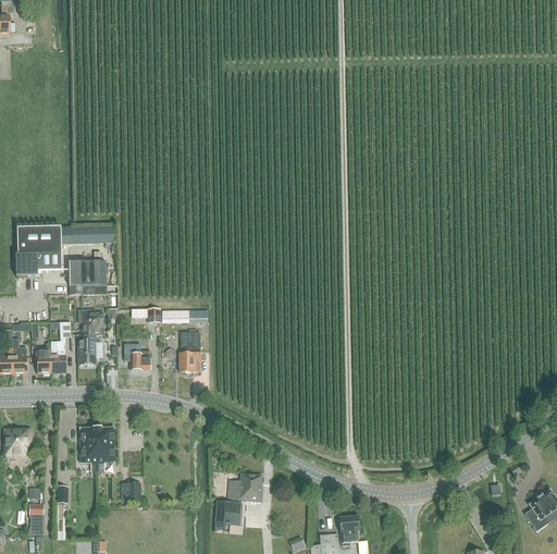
[(15,13),(15,0),(21,0),(21,8),(33,8),(32,0),(1,0),(2,13),(15,13)]
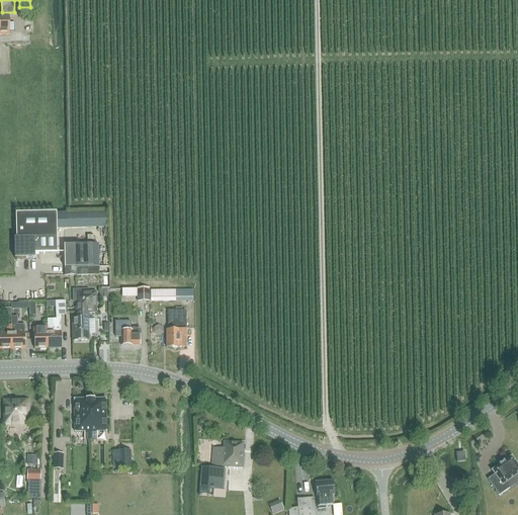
[(75,206),(75,218),(88,218),(88,205),(75,206)]
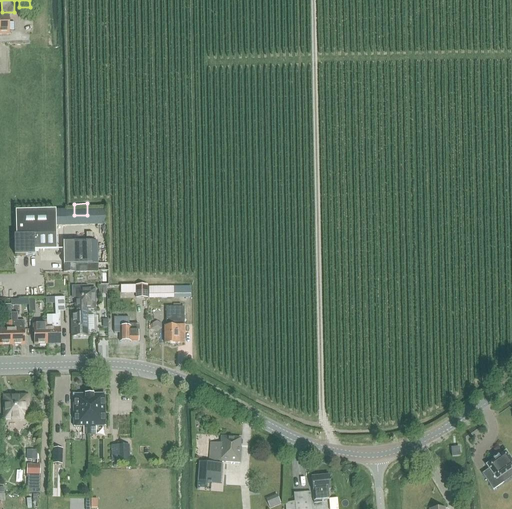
[(15,233),(14,233),(15,253),(34,253),(34,233),(56,232),(55,208),(15,209),(16,233),(15,233)]
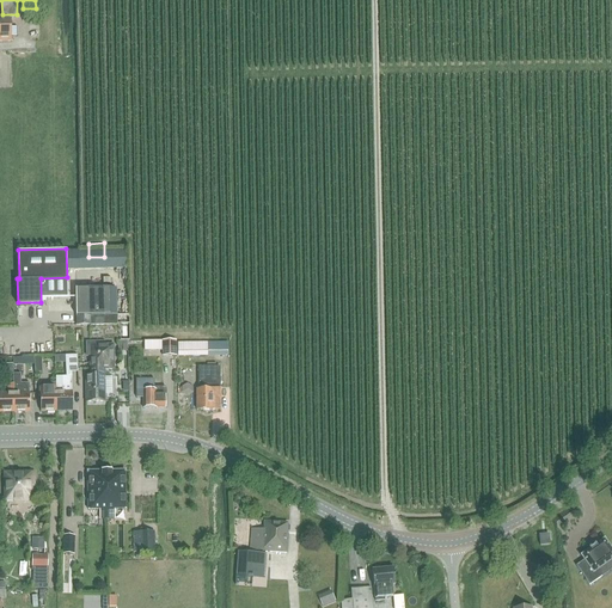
[(77,311),(71,312),(71,323),(77,323),(117,321),(116,286),(75,287),(77,311)]
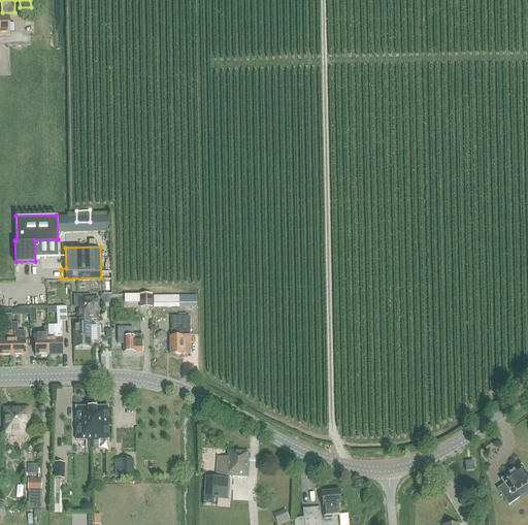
[(155,287),(155,299),(182,299),(182,287),(155,287)]
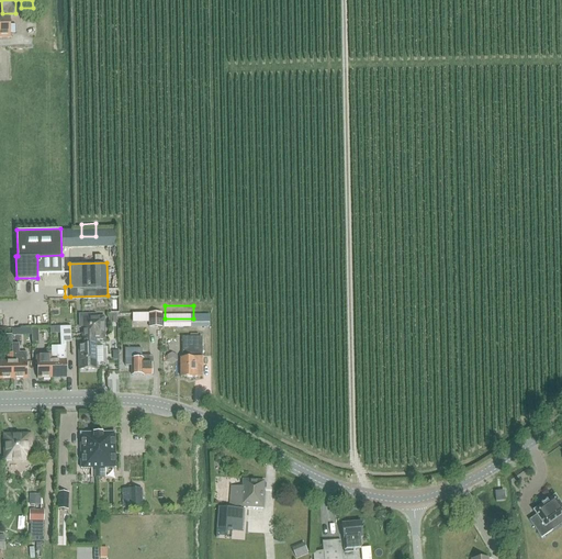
[(161,311),(149,311),(133,311),(133,320),(150,320),(150,324),(161,324),(161,311)]
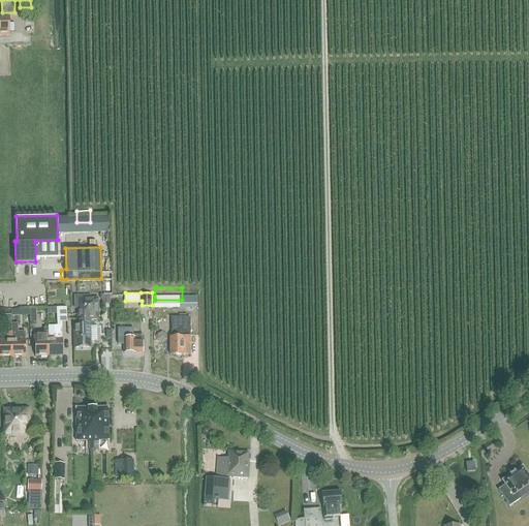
[(78,317),(90,317),(98,317),(98,302),(97,302),(97,297),(90,297),(90,295),(74,295),(75,306),(78,306),(78,317)]
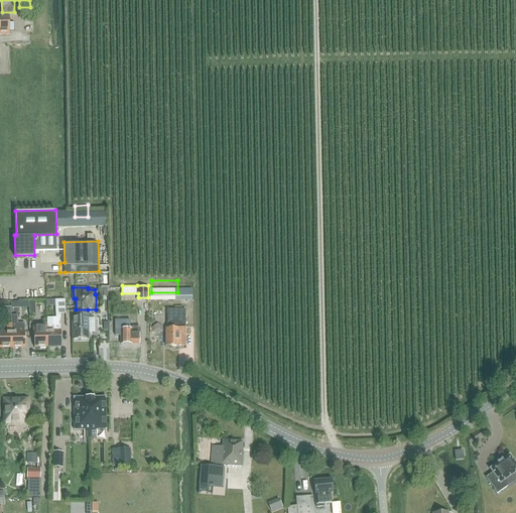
[(167,326),(165,326),(165,344),(183,343),(183,335),(185,335),(184,307),(167,307),(167,326)]
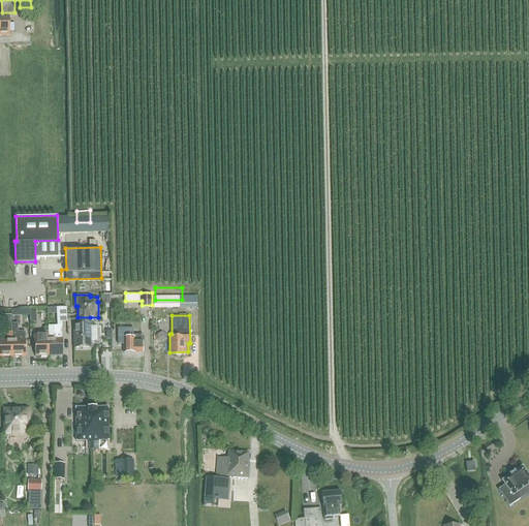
[(90,317),(78,317),(78,323),(73,323),(74,345),(91,345),(90,317)]
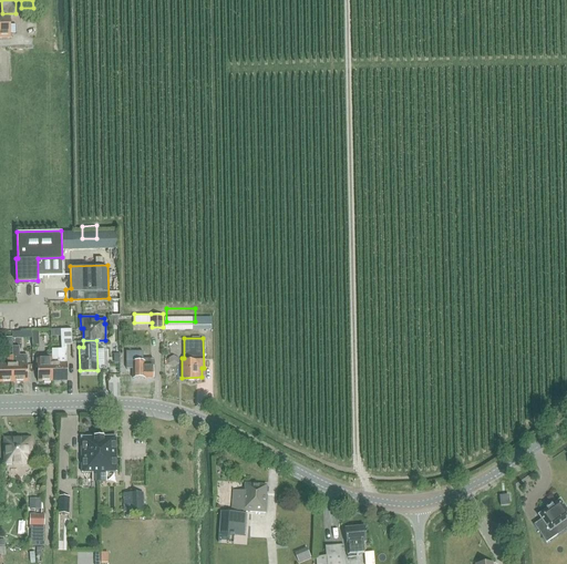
[(19,345),(12,345),(12,352),(13,379),(28,379),(28,362),(27,352),(19,352),(19,345)]
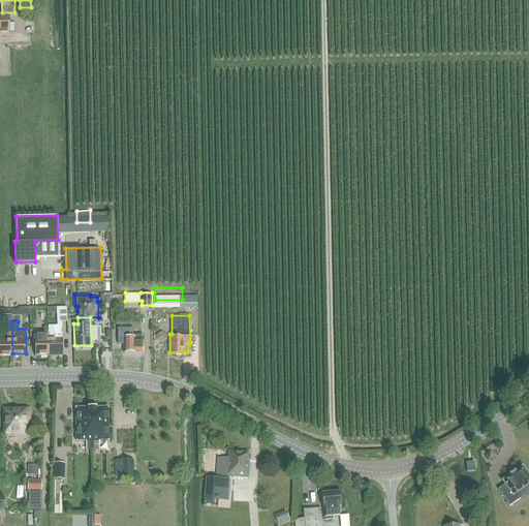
[(166,322),(158,326),(161,334),(169,331),(166,322)]
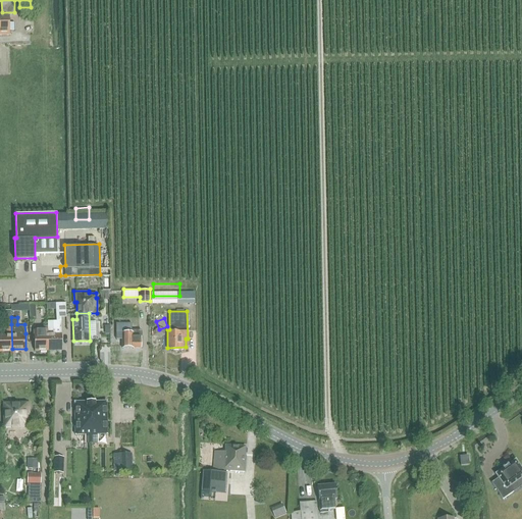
[(61,319),(48,319),(48,324),(48,348),(62,348),(61,332),(61,329),(61,319)]
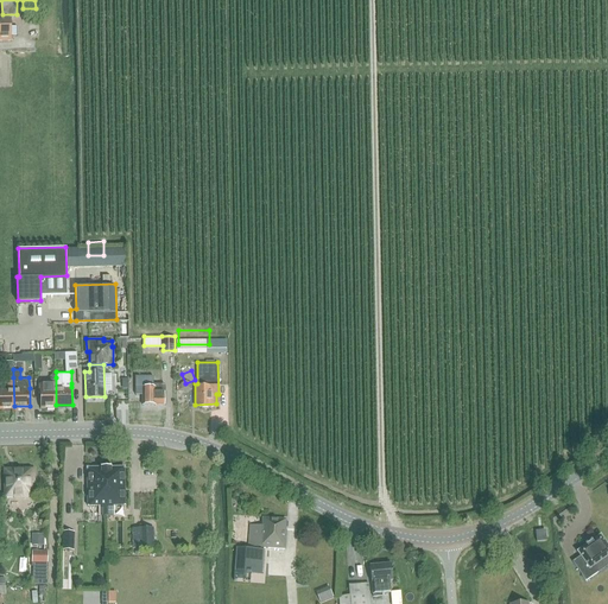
[(153,374),(135,374),(135,393),(143,393),(143,402),(156,402),(165,402),(165,382),(153,382),(153,374)]
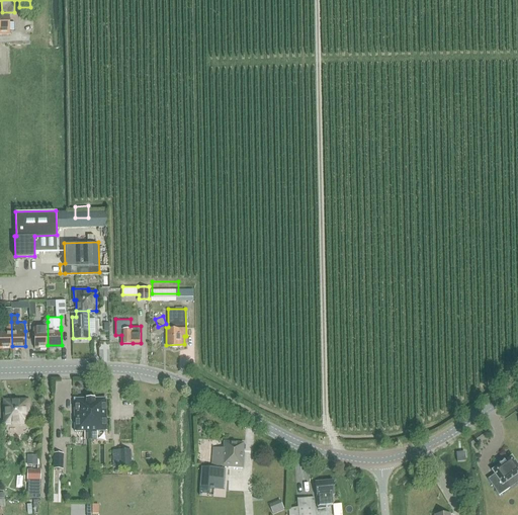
[(7,331),(0,331),(0,346),(12,346),(11,322),(7,323),(7,331)]
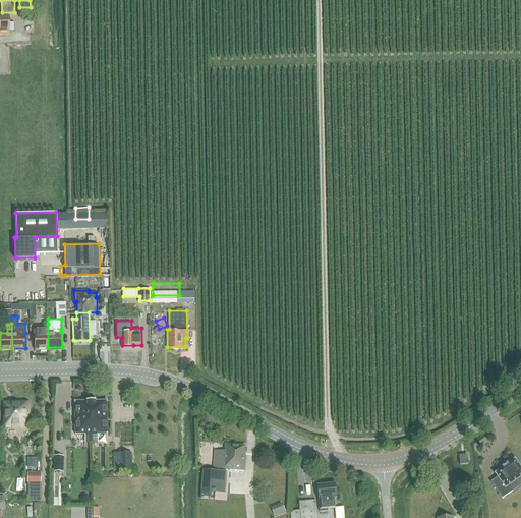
[(43,328),(35,328),(35,348),(48,347),(48,324),(43,324),(43,328)]
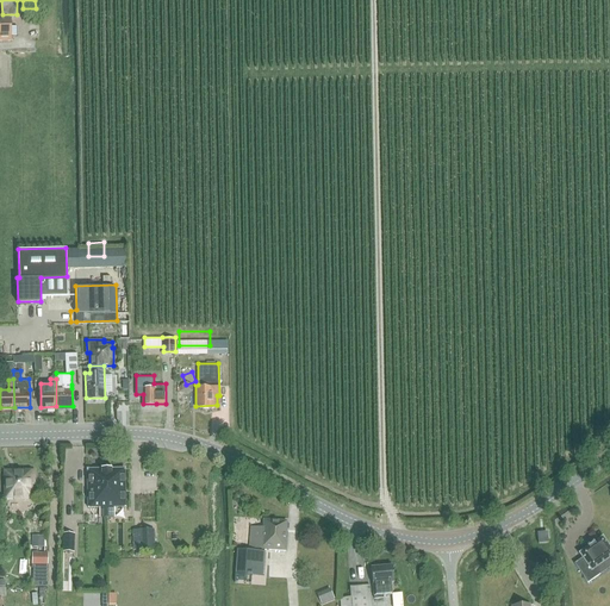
[(100,467),(87,467),(88,505),(99,505),(100,514),(107,514),(106,464),(101,464),(100,467)]
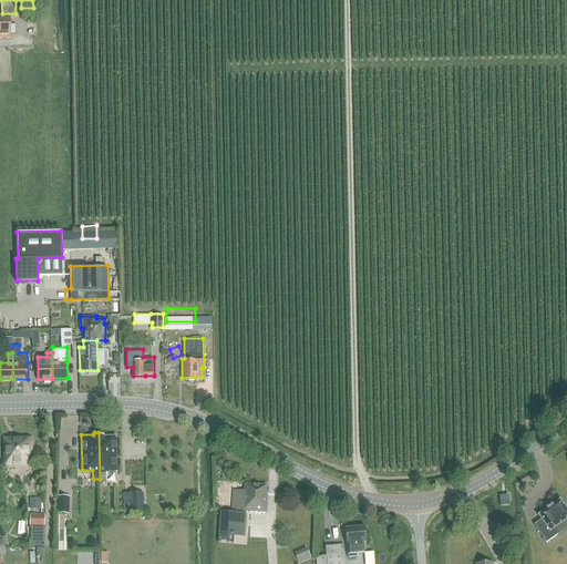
[(99,432),(100,479),(106,479),(106,470),(117,470),(116,434),(104,434),(103,432),(99,432)]
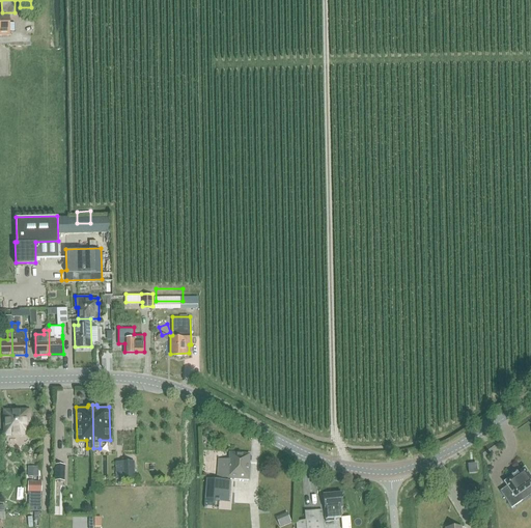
[(27,417),(29,417),(29,408),(4,408),(4,432),(12,432),(12,433),(27,433),(27,417)]
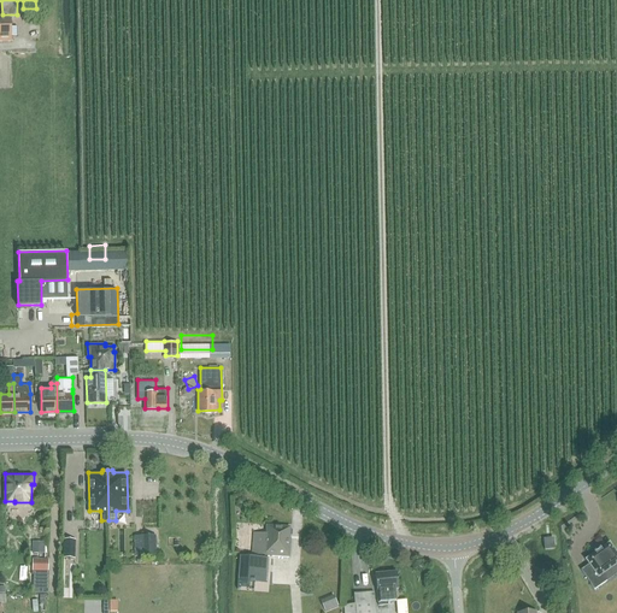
[(47,544),(47,520),(35,520),(34,543),(47,544)]
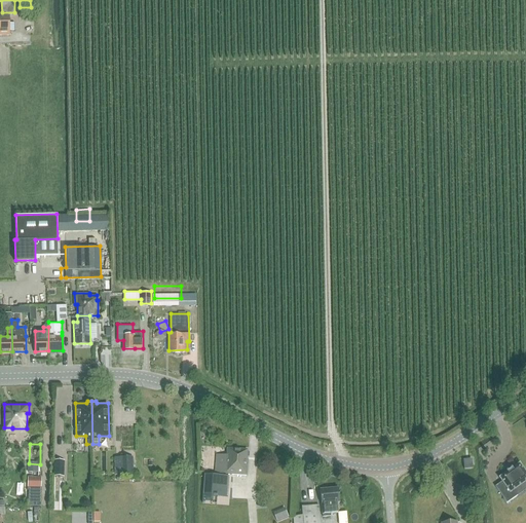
[(216,452),(215,471),(247,473),(248,456),(247,456),(248,448),(227,446),(227,453),(216,452)]
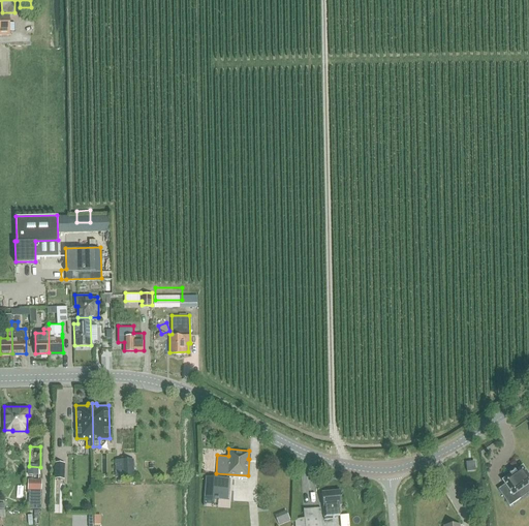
[(133,458),(124,458),(124,474),(133,475),(133,458)]
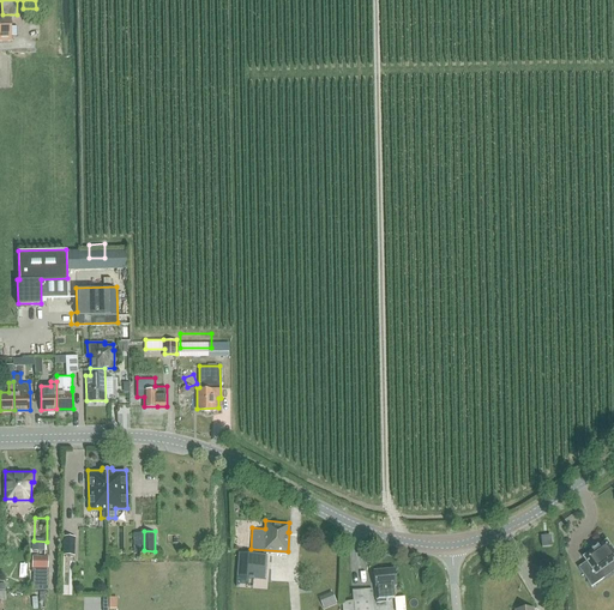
[(542,544),(552,543),(551,533),(541,533),(542,544)]
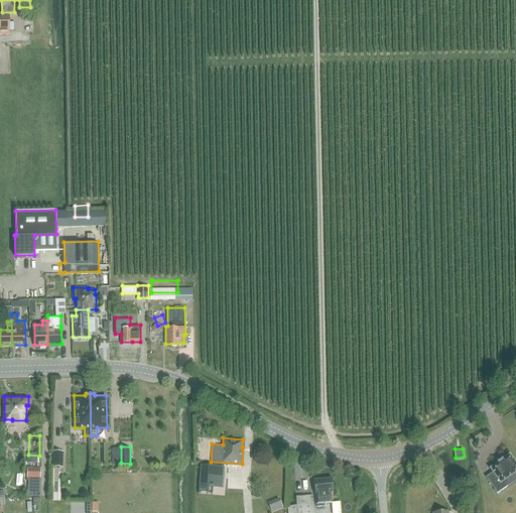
[(62,450),(53,450),(52,465),(62,465),(62,450)]
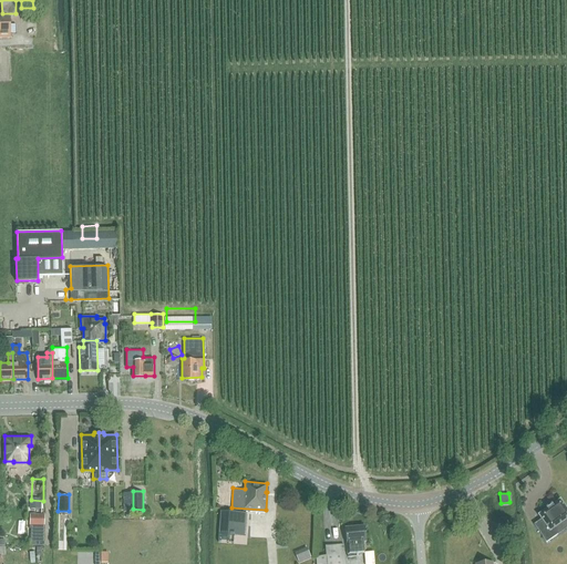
[(542,518),(534,522),(546,540),(558,531),(554,526),(566,516),(566,506),(560,498),(560,496),(559,498),(552,503),(550,503),(550,504),(547,506),(547,505),(546,506),(539,512),(538,513),(542,518)]
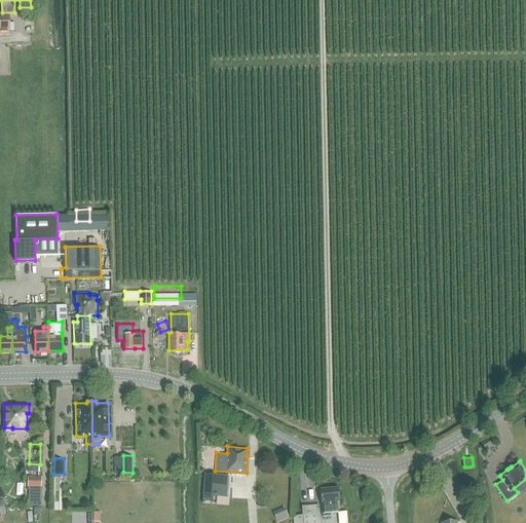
[(228,474),(203,472),(202,492),(227,494),(228,474)]
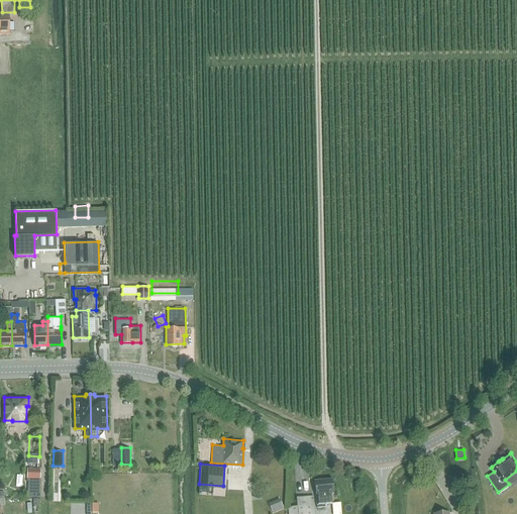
[(40,468),(28,468),(27,477),(40,478),(40,468)]
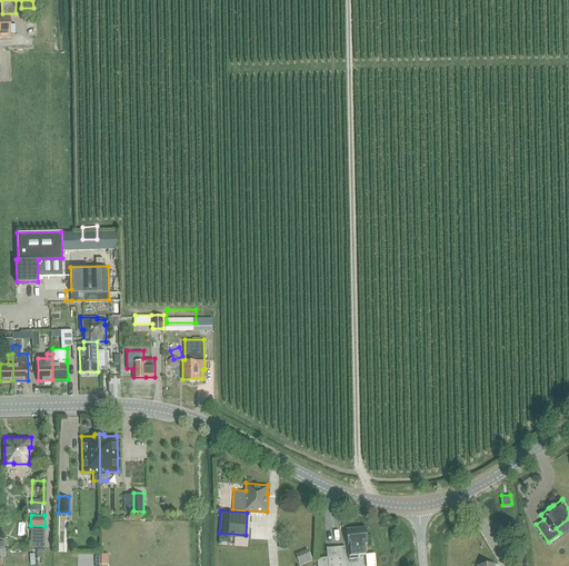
[(367,542),(366,526),(346,528),(348,544),(349,557),(358,556),(357,553),(366,553),(365,542),(367,542)]
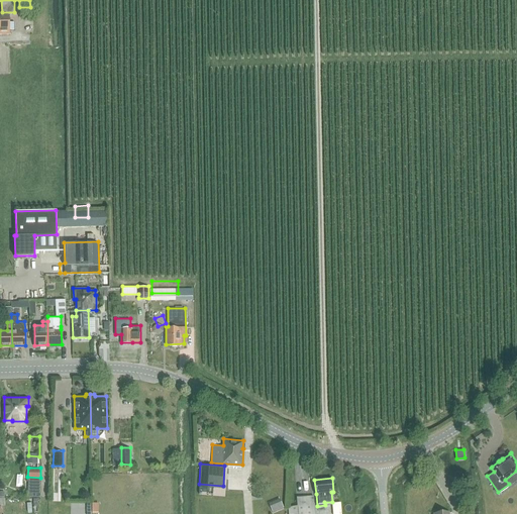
[(289,513),(315,513),(313,494),(296,496),(297,504),(288,505),(289,513)]
